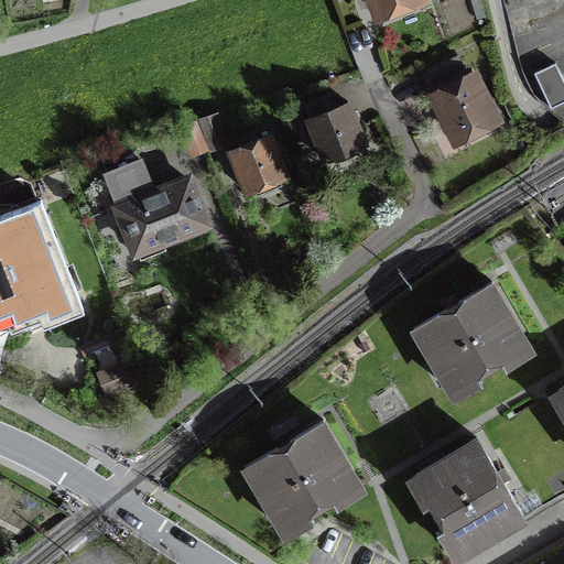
[(431,0),(369,0),(379,22),(431,0)]
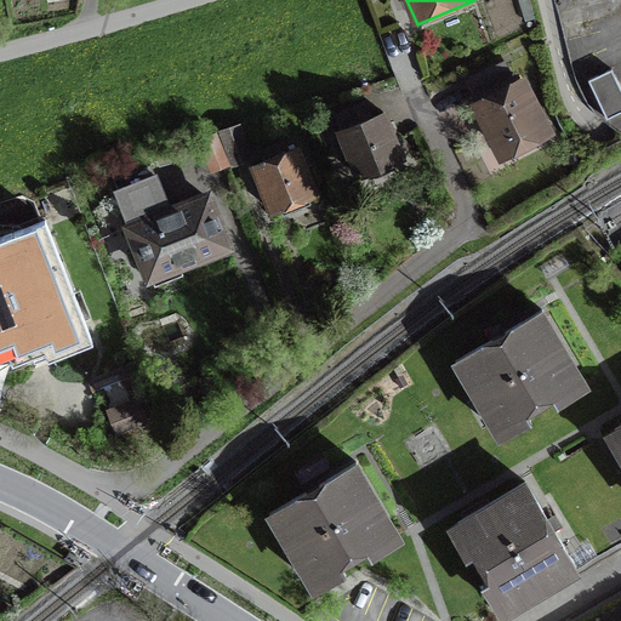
[(620,110),(620,86),(613,69),(590,81),(608,118),(620,110)]
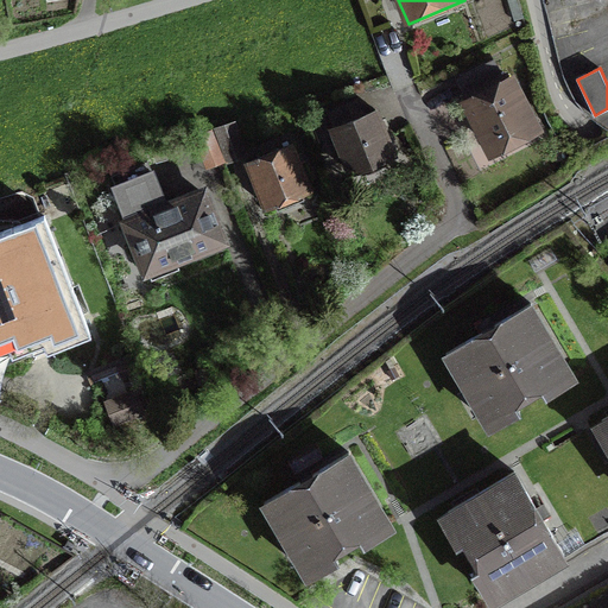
[(550,130),(520,73),(463,102),(494,159),(550,130)]
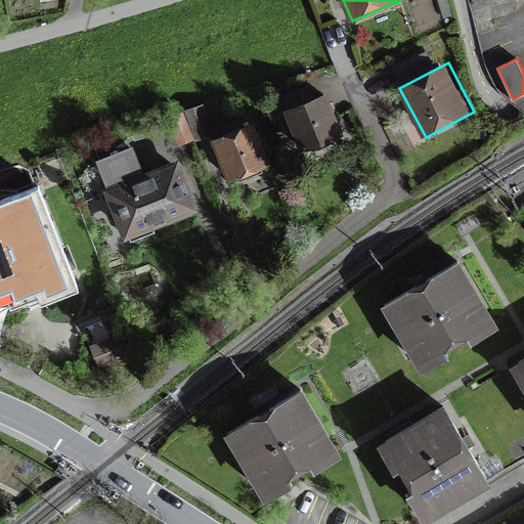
[(349,133),(329,92),(286,113),(306,154),(349,133)]
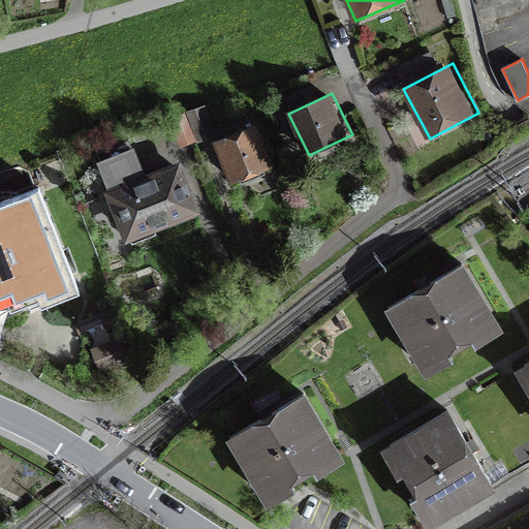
[(186,112),(196,141),(212,135),(203,105),(186,112)]
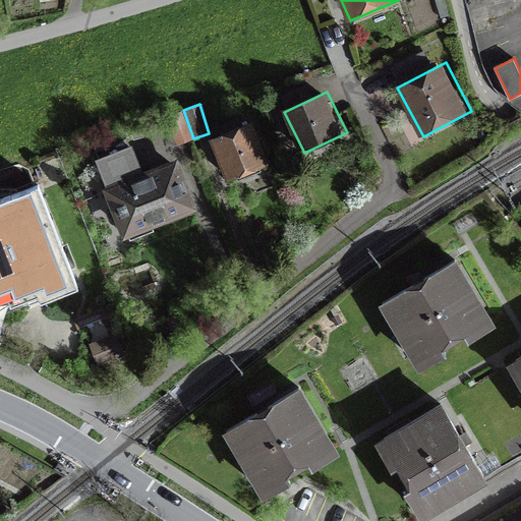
[(274,166),(257,123),(213,140),(229,183),(274,166)]
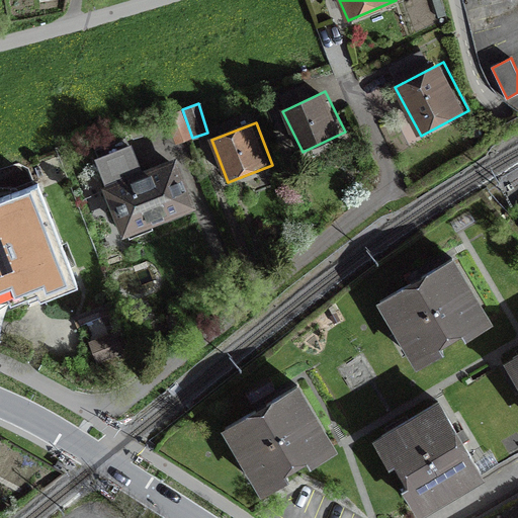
[(175,149),(105,176),(123,225),(194,197),(175,149)]
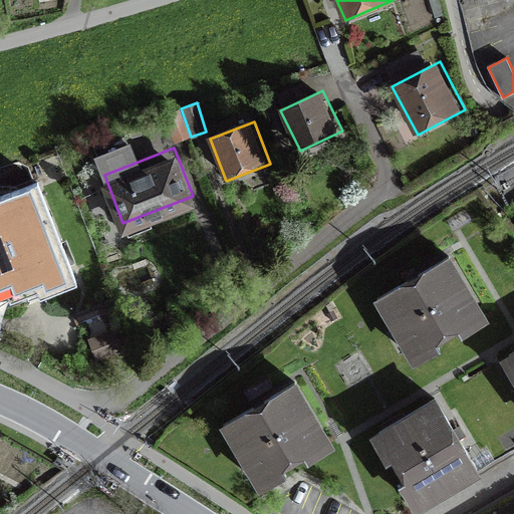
[(46,179),(0,196),(0,308),(83,277),(46,179)]
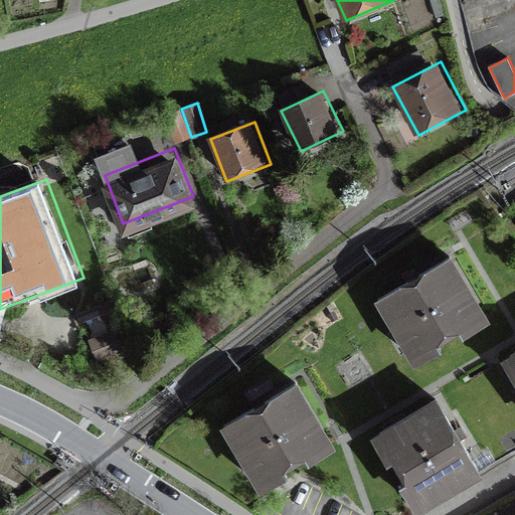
[(450,254),(369,300),(404,362),(485,317),(450,254)]
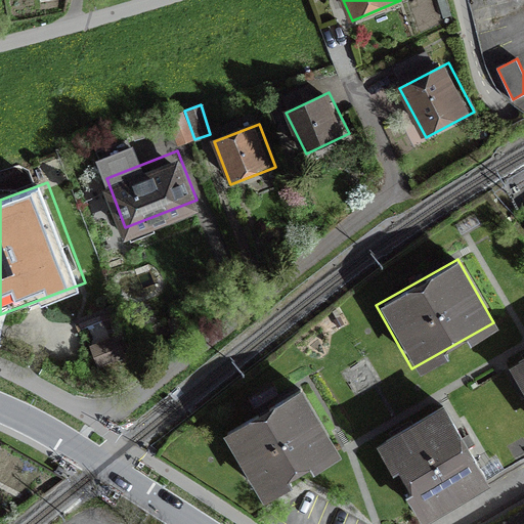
[(523,374),(516,361),(441,406),(486,480),(523,456),(523,374)]
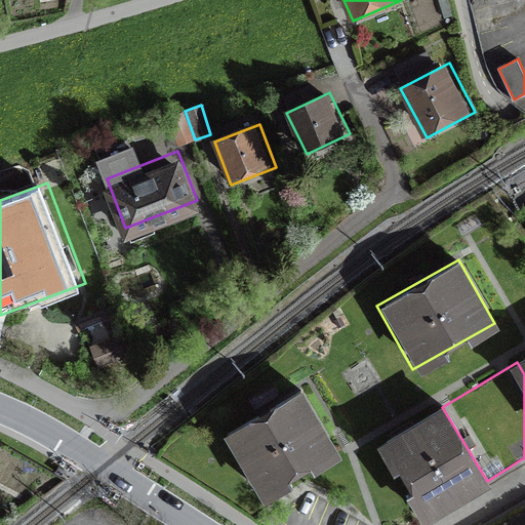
[(301,391),(228,434),(261,492),(335,448),(301,391)]
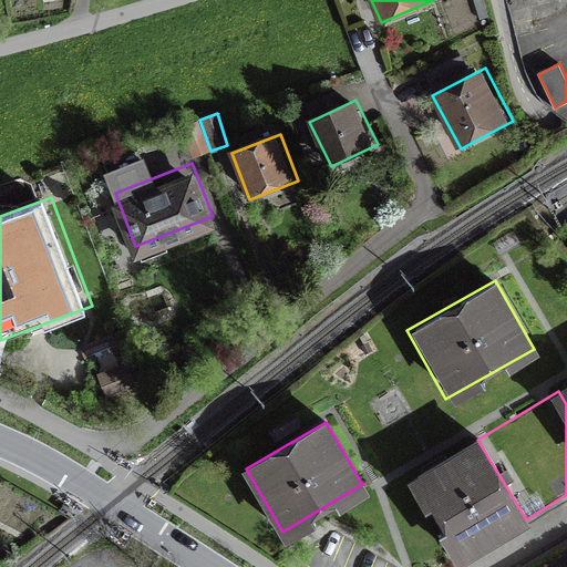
[(526,519),(477,440),(403,485),(452,565),(526,519)]
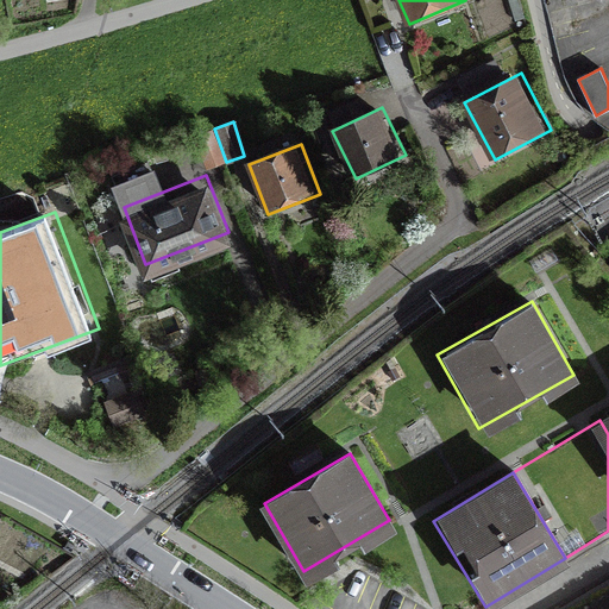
[(608,608),(608,592),(578,608),(608,608)]
